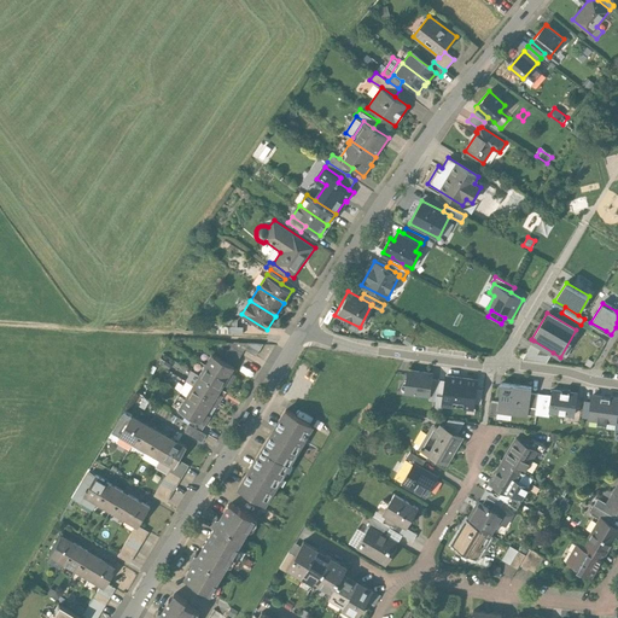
[(606,331),(590,322),(584,319),(581,325),(592,331),(594,327),(604,333),(606,331)]
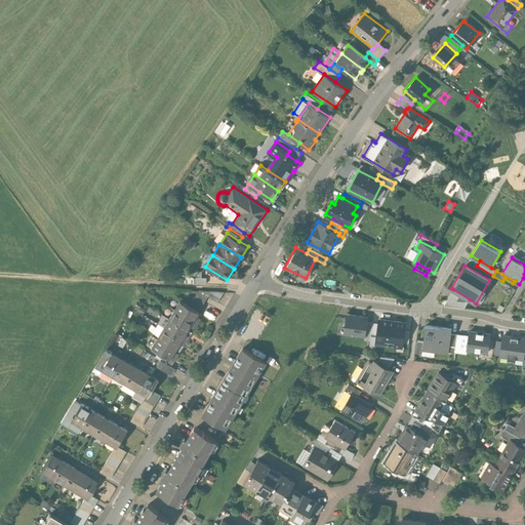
[(453,289),(444,305),(465,308),(470,299),(453,289)]
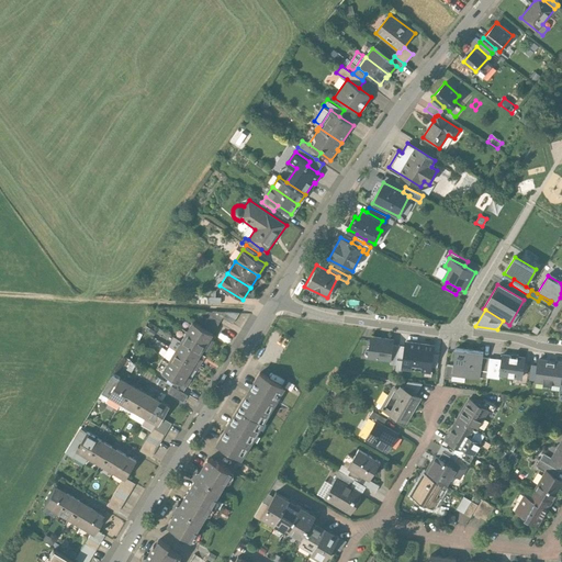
[(209,317),(218,323),(222,317),(212,312),(209,317)]
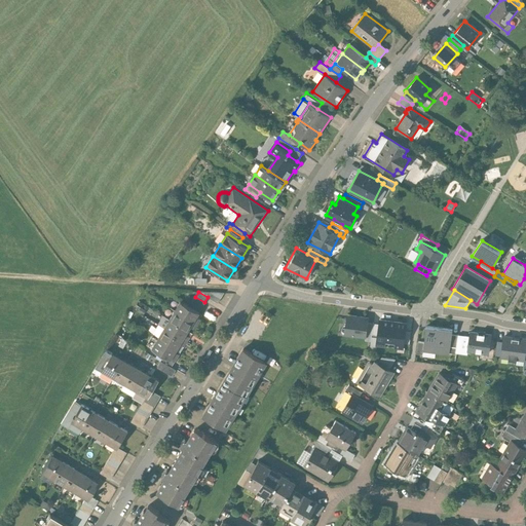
[(212,292),(208,297),(218,303),(225,293),(212,292)]
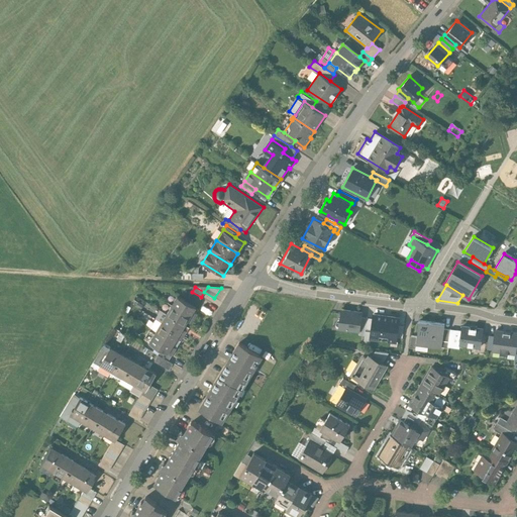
[(189,297),(198,302),(201,297),(192,292),(189,297)]
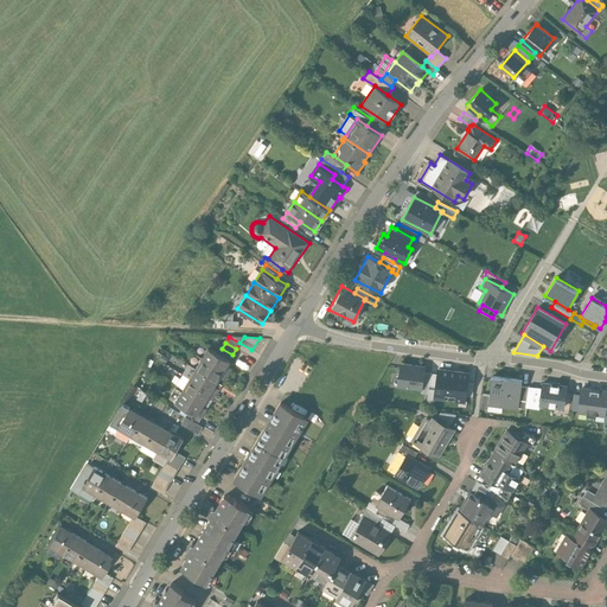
[(218,355),(208,347),(202,358),(228,374),(231,369),(227,365),(229,360),(218,355)]
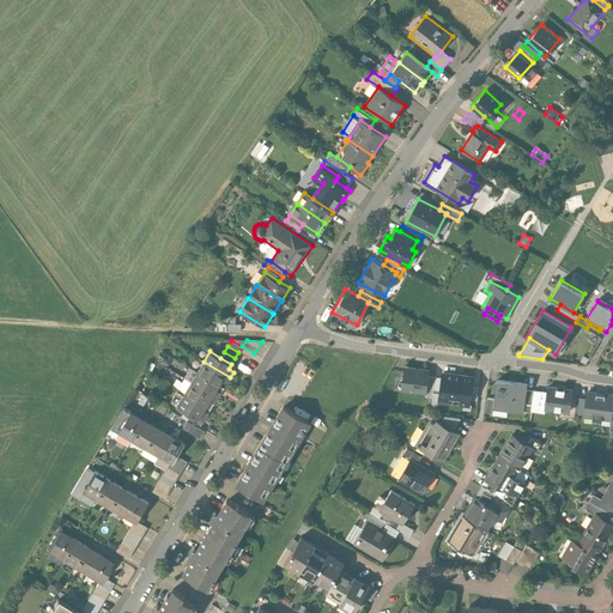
[(220,358),(231,364),(235,358),(224,352),(220,358)]
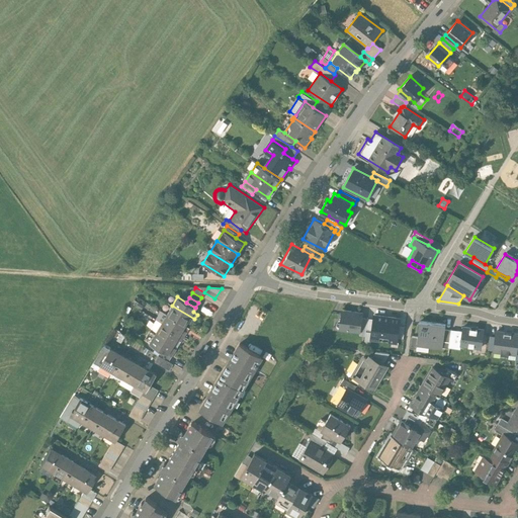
[(172,306),(167,314),(185,325),(187,322),(191,324),(194,319),(172,306)]
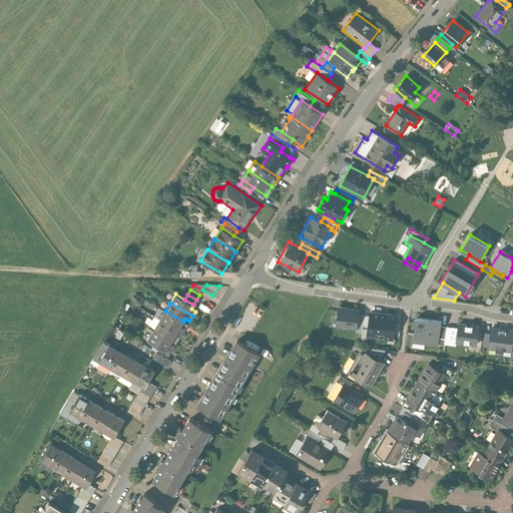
[(360,309),(340,306),(337,326),(357,329),(360,314),(360,309)]
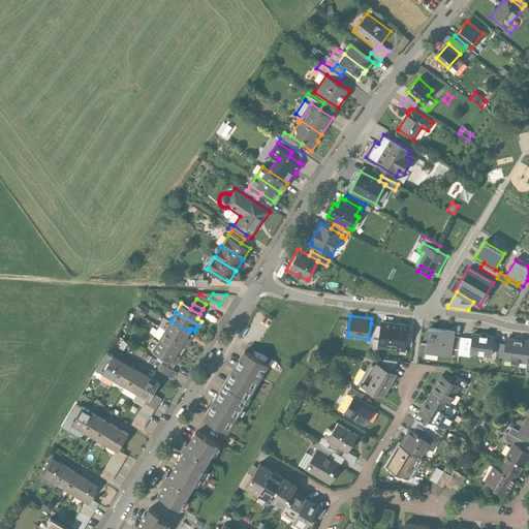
[(189,332),(170,320),(164,330),(188,344),(190,339),(186,336),(189,332)]
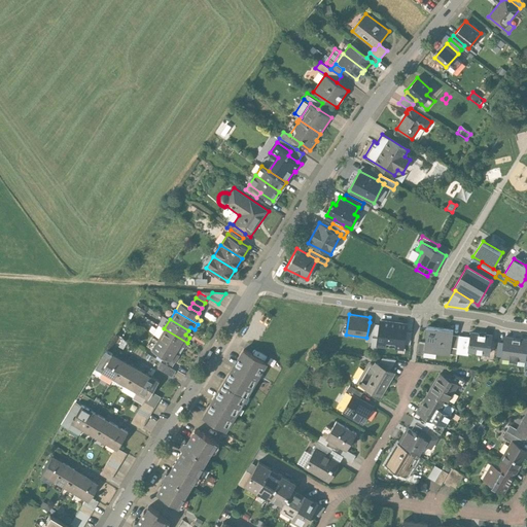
[(408,323),(381,319),(380,324),(379,337),(377,345),(405,349),(405,344),(407,331),(408,323)]
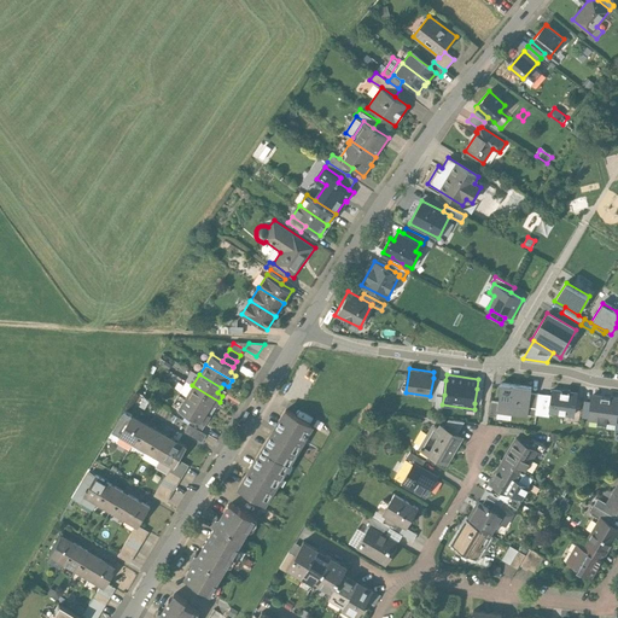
[(437,394),(439,379),(433,378),(430,396),(430,400),(436,401),(437,394)]
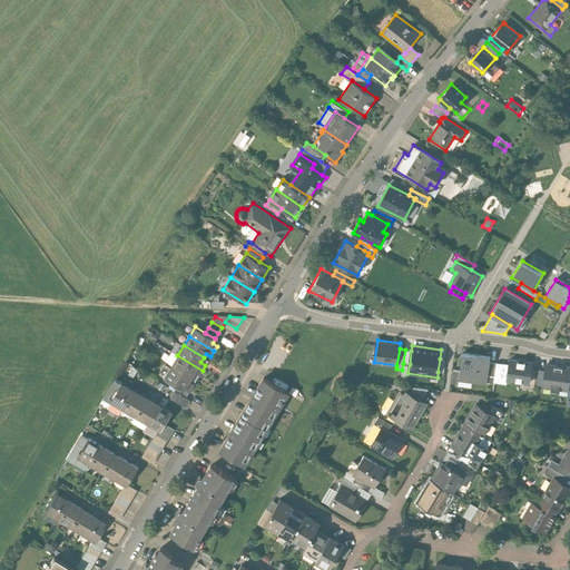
[(461,372),(460,381),(487,384),(487,383),(490,363),(490,357),(463,354),(461,372)]
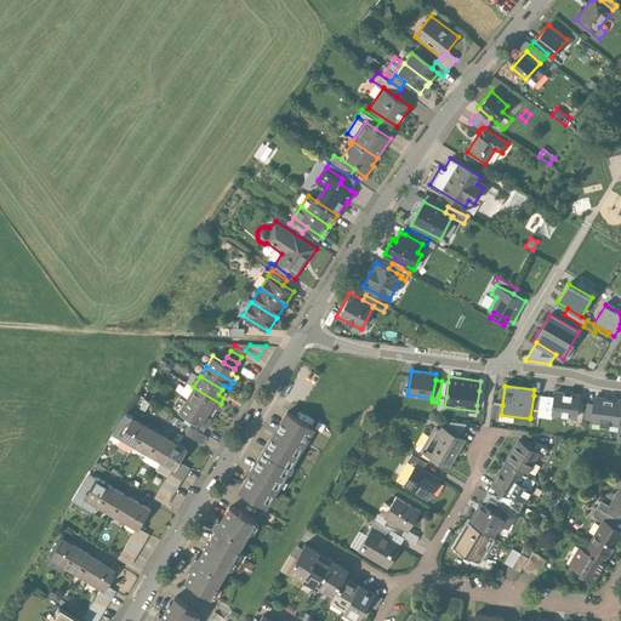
[(221,404),(193,387),(187,397),(209,410),(212,406),(217,409),(221,404)]
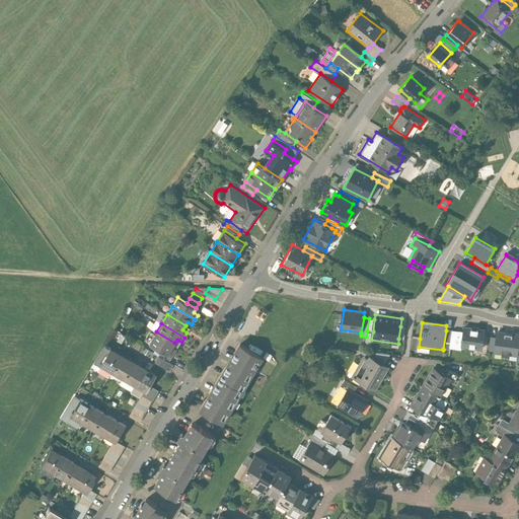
[(463,332),(461,347),(483,350),(486,329),(464,326),(463,332)]
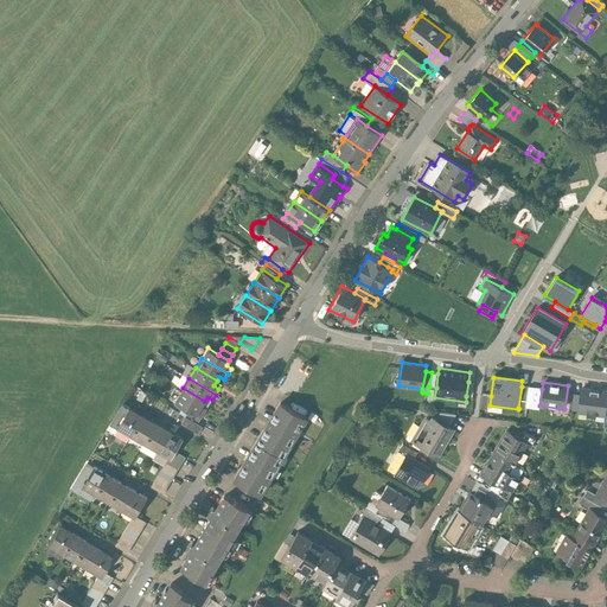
[(141,390),(136,387),(132,395),(136,397),(141,390)]
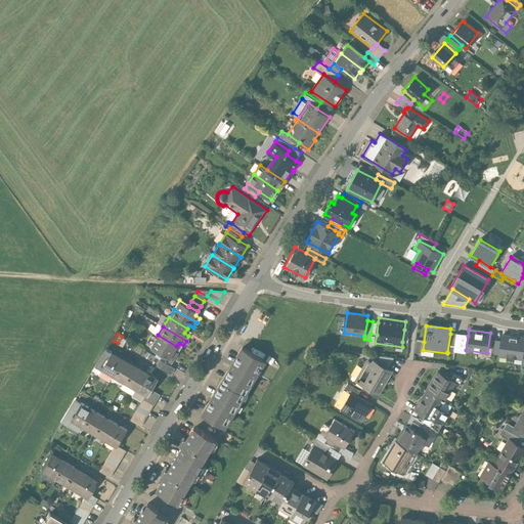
[(455,351),(456,335),(450,334),(447,352),(454,353),(455,351)]
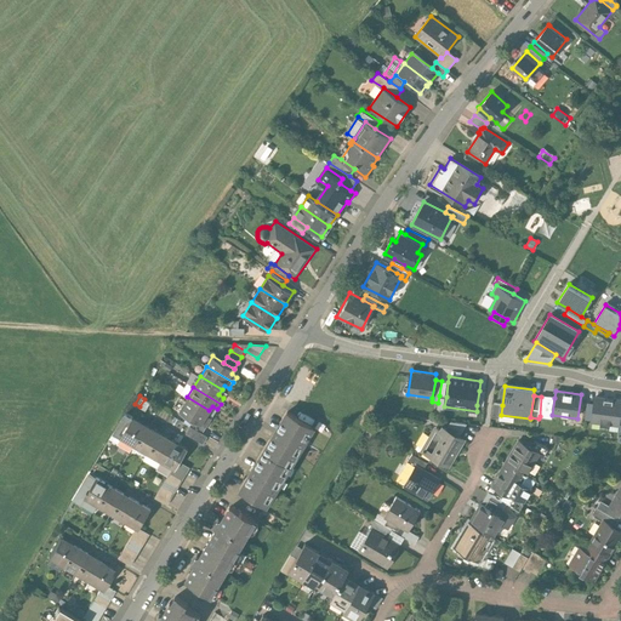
[(552,415),(554,398),(542,396),(540,416),(552,417),(552,415)]
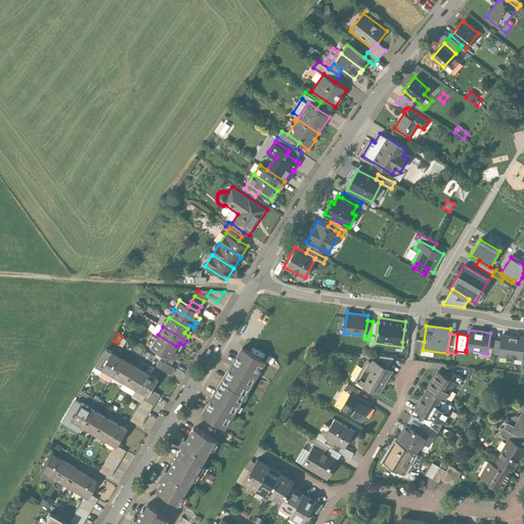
[(176,346),(158,335),(151,346),(163,353),(174,360),(178,353),(174,351),(176,346)]
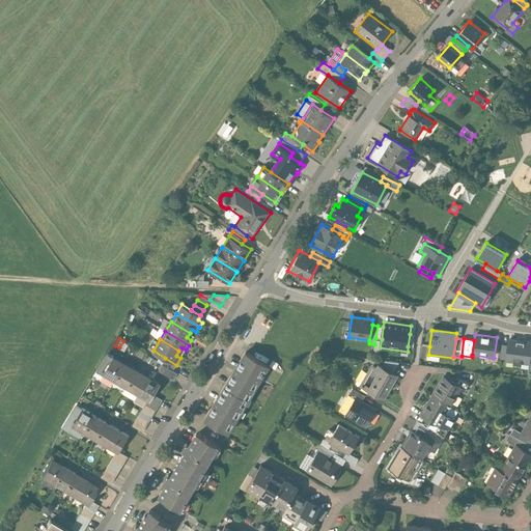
[(505,360),(505,361),(530,364),(530,363),(530,341),(508,339),(507,345),(505,360)]
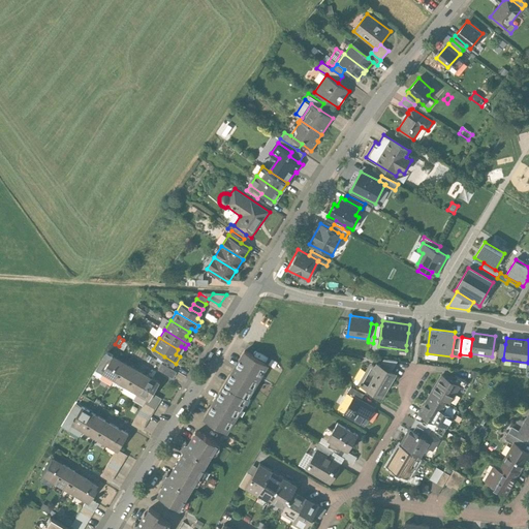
[(128,343),(123,340),(119,346),(124,349),(128,343)]
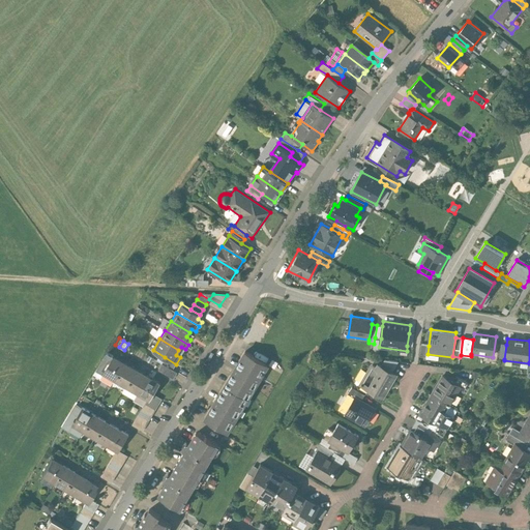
[(504,359),(506,345),(500,344),(498,358),(504,359)]
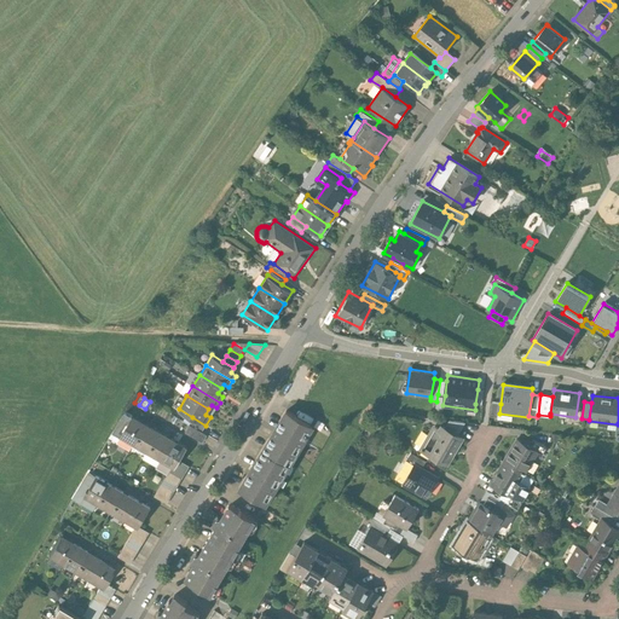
[(499,414),(501,404),(493,403),(491,416),(499,417),(499,414)]
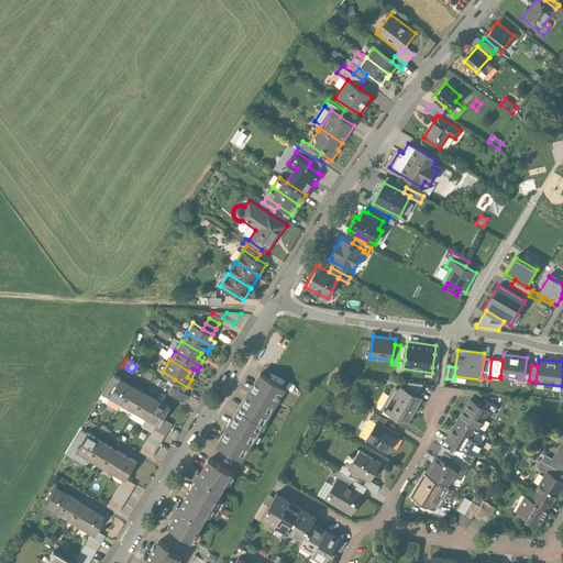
[(261,373),(239,408),(264,422),(285,388),(261,373)]
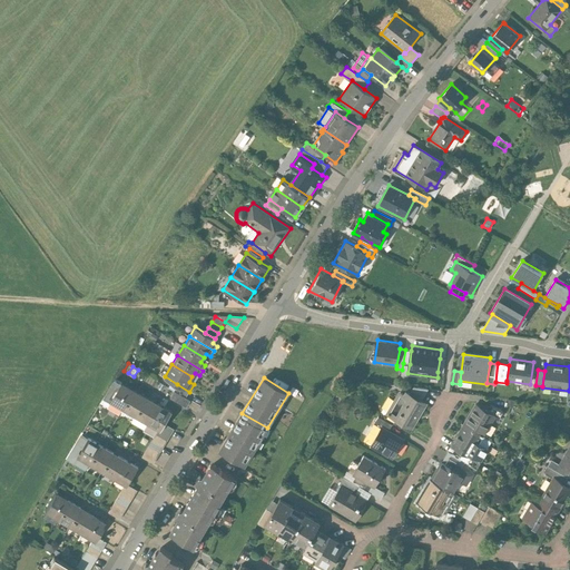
[(134,390),(116,379),(105,395),(111,400),(108,406),(119,413),(124,406),(134,390)]
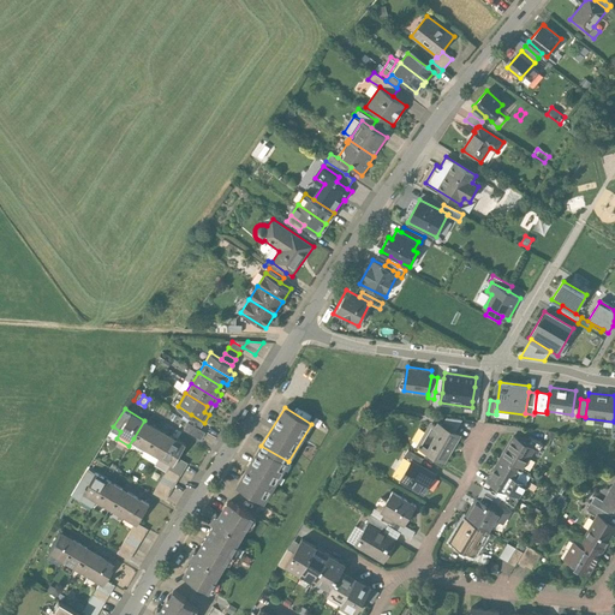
[(201,428),(204,423),(191,415),(187,421),(201,428)]
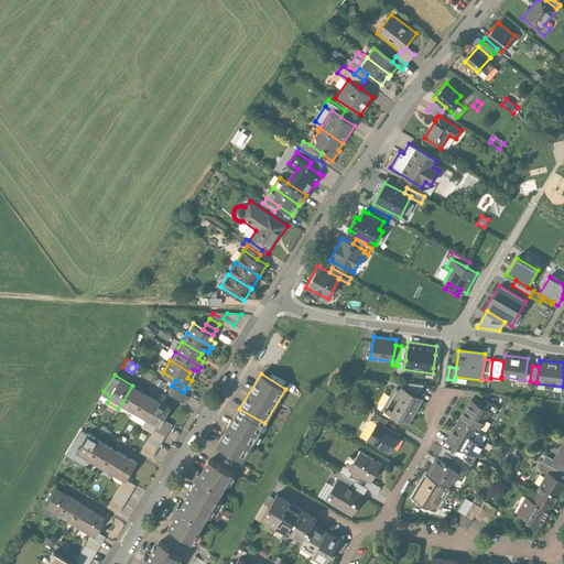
[(409,382),(407,389),(418,396),(424,384),(409,382)]
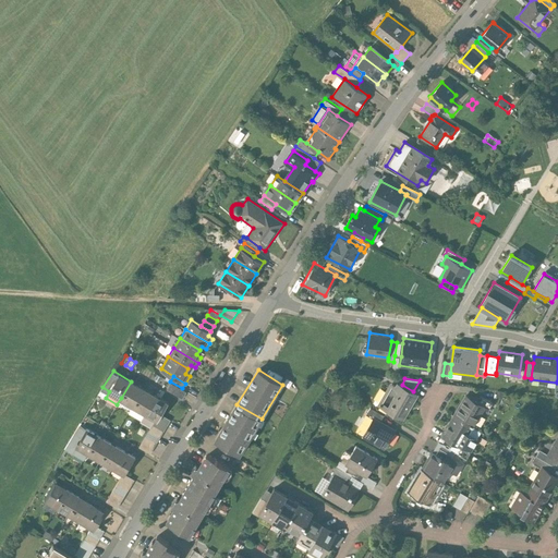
[(144,388),(131,381),(121,398),(133,405),(144,388)]
